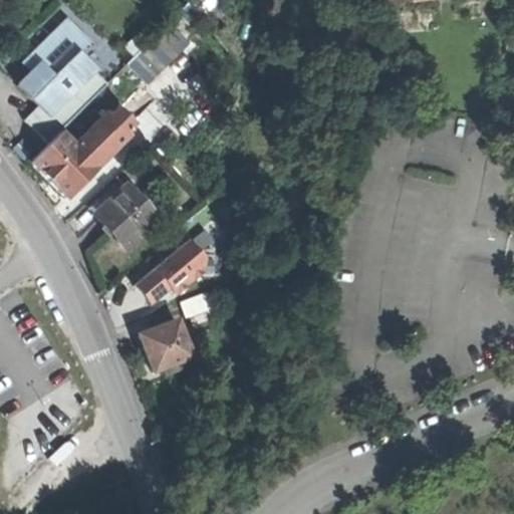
[(60,135),(108,85),(78,55),(90,42),(69,21),(28,63),(34,70),(17,87),(29,98),(39,108),(25,121),(49,146),(60,135)]
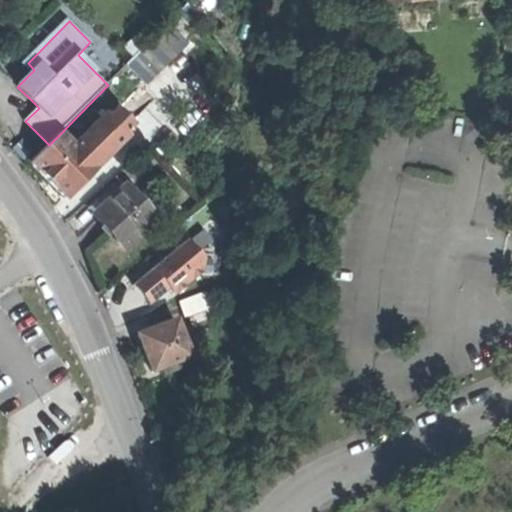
[(129,63),(149,83),(190,41),(169,22),(129,63)]
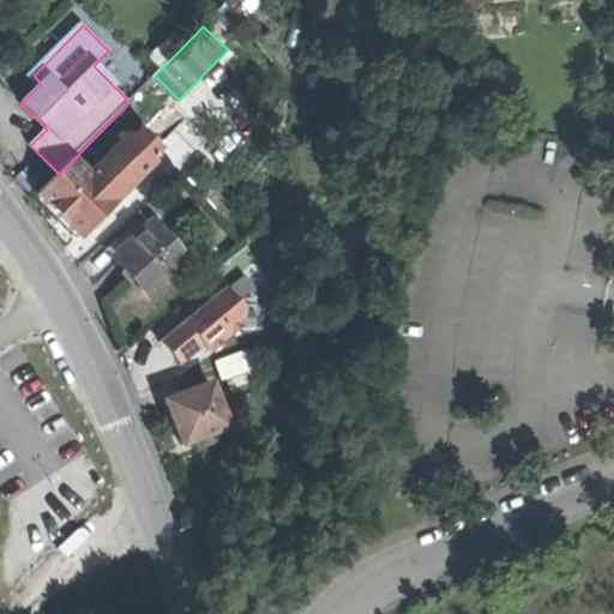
[(133,140),(150,157),(160,148),(143,131),(133,140)]
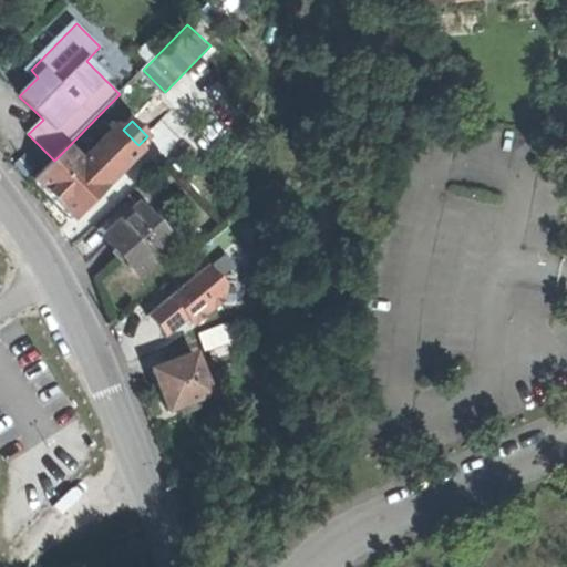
[(119,125),(81,163),(105,186),(142,150),(138,145),(123,130),(119,125)]
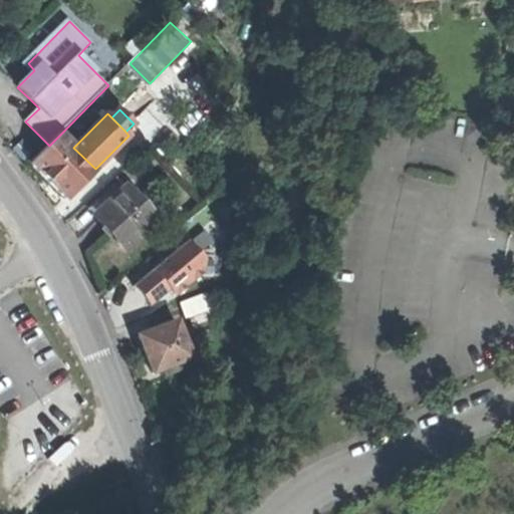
[(73,148),(60,135),(49,146),(34,161),(32,164),(51,182),(67,198),(95,169),(73,148)]
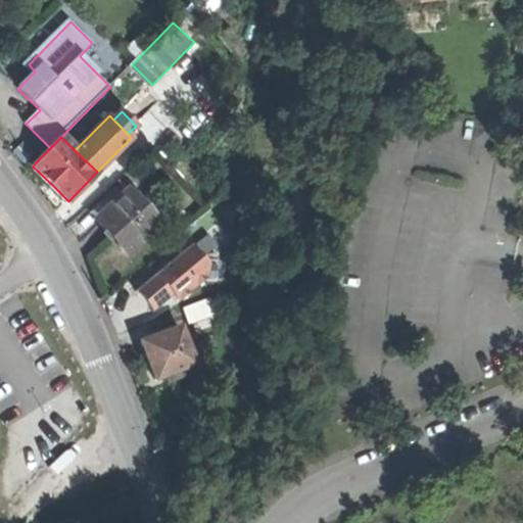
[(125,252),(156,224),(143,208),(127,191),(95,220),(111,238),(125,252)]
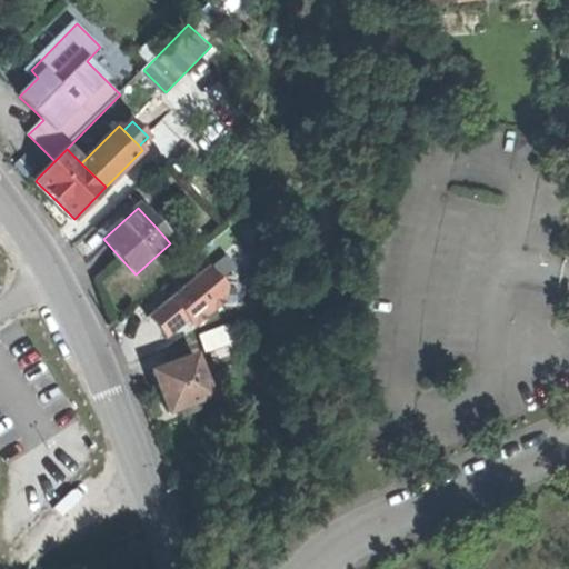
[(156,227),(170,243),(180,235),(165,218),(156,227)]
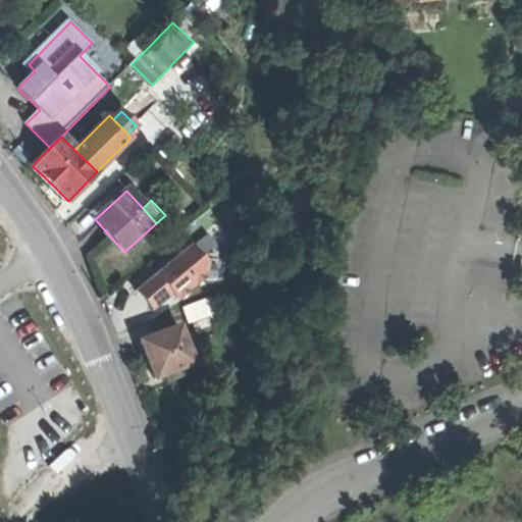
[(173,297),(178,304),(207,280),(207,267),(191,248),(137,293),(154,313),(173,297)]
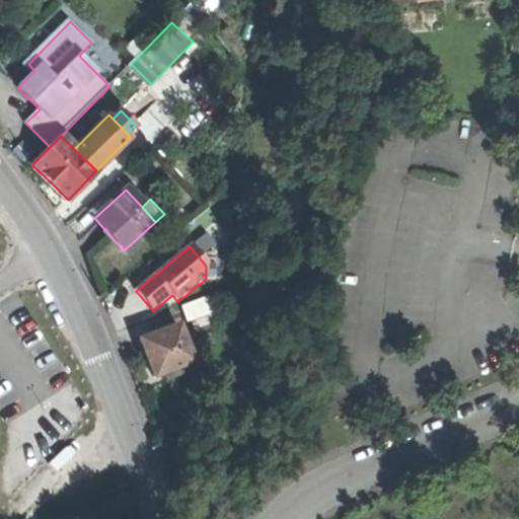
[(188,320),(213,311),(207,296),(181,305),(188,320)]
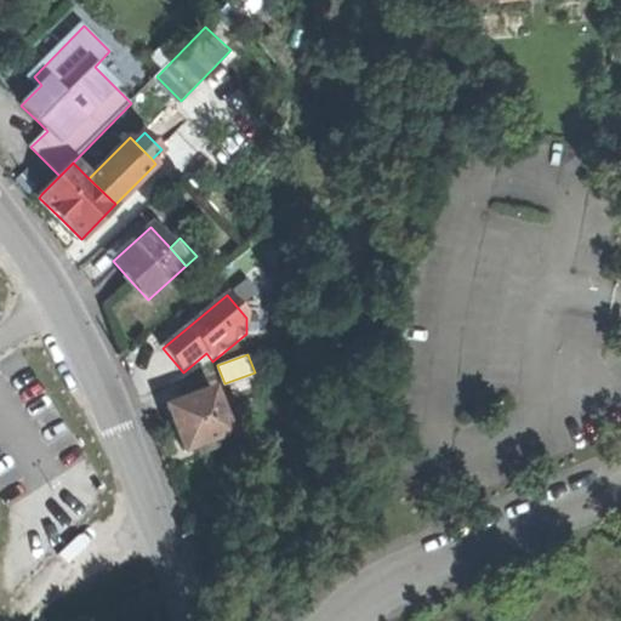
[(176,426),(184,450),(229,433),(214,389),(169,405),(176,426)]
